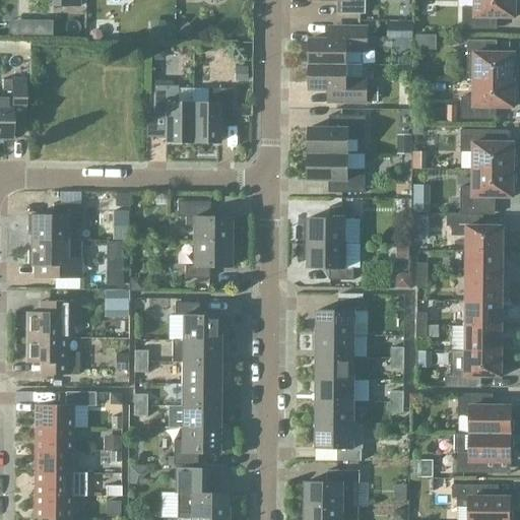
[(336,0),(336,13),(365,14),(365,0),(336,0)]
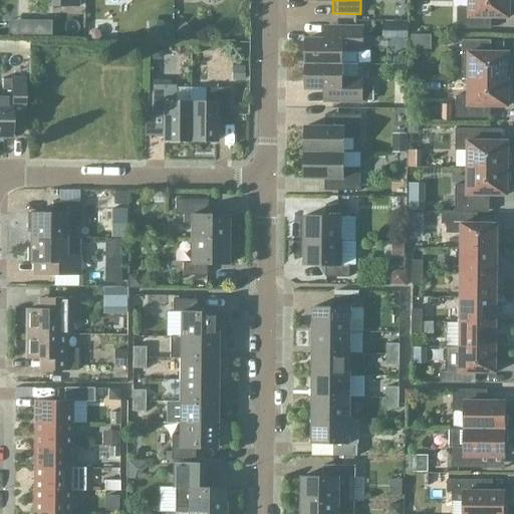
[(509,17),(509,0),(469,0),(469,7),(457,7),(457,28),(487,29),(487,17),(509,17)]
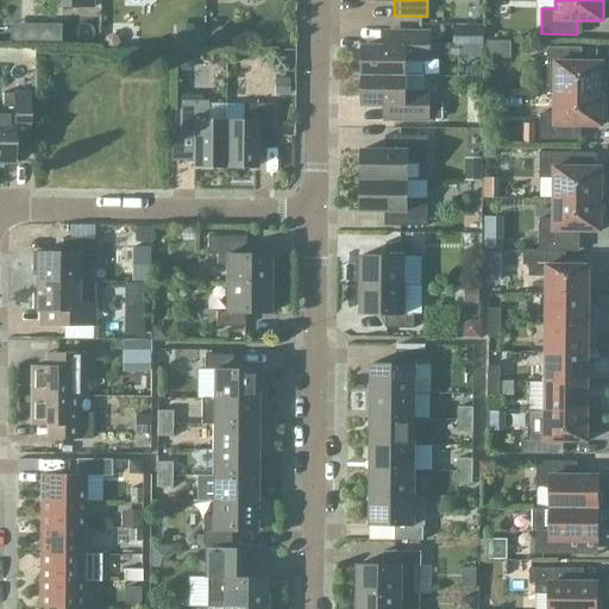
[(429,60),(429,32),(394,32),(393,46),(363,45),(363,75),(406,76),(406,58),(429,60)]
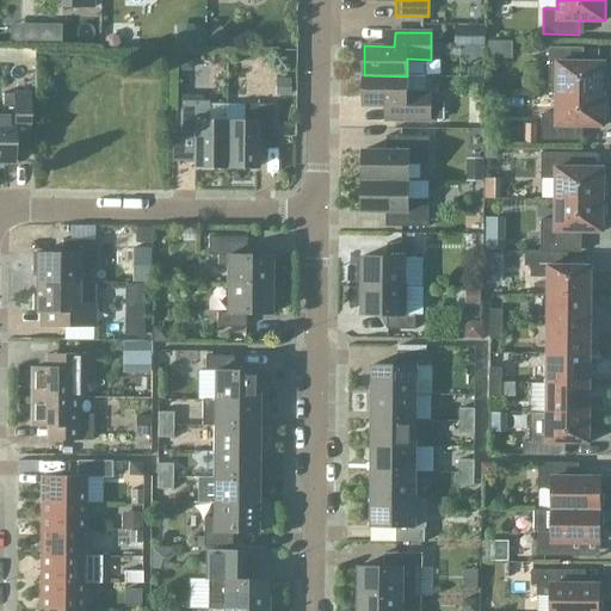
[(548,93),(556,93),(604,94),(604,62),(578,61),(579,48),(549,47),(548,93)]
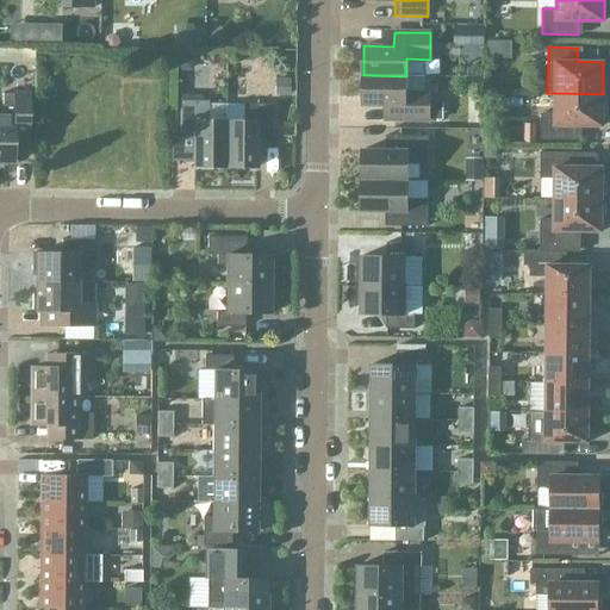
[(405,92),(406,76),(363,75),(362,105),(393,105),(393,119),(429,120),(429,93),(405,92)]
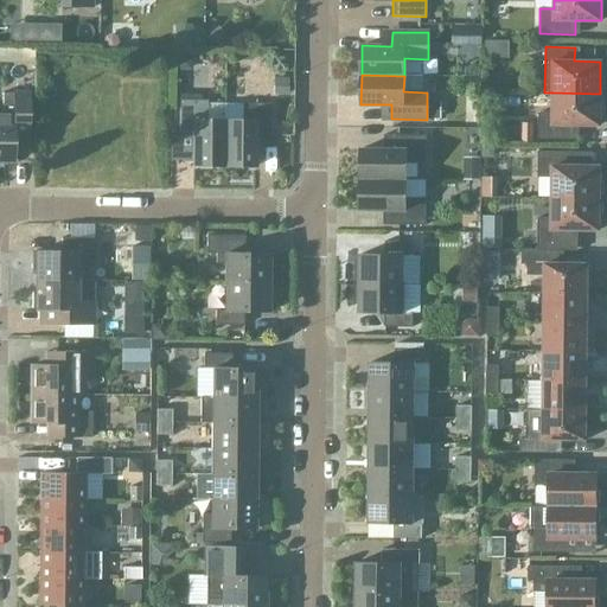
[(29,94),(13,93),(2,93),(2,114),(0,113),(0,163),(2,164),(2,161),(13,161),(13,134),(29,135),(29,94)]
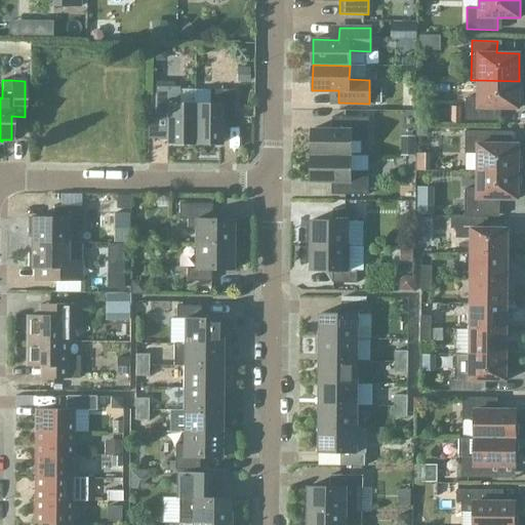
[(519,108),(519,81),(478,80),(478,97),(466,97),(466,120),(496,120),(496,108),(519,108)]
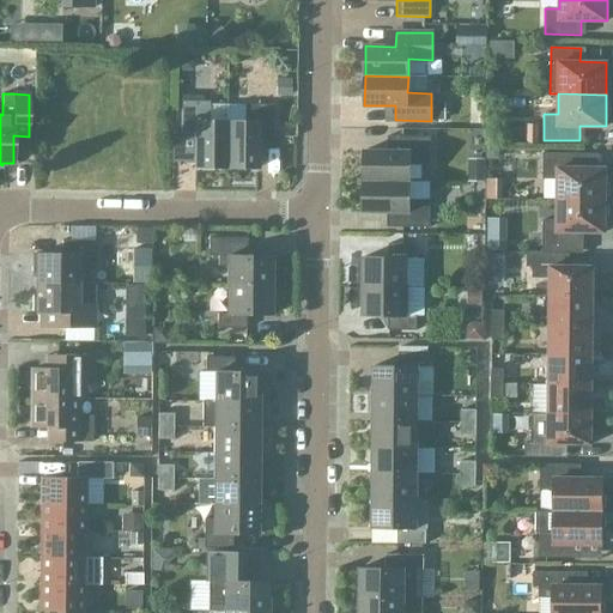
[(225,168),(226,121),(208,121),(208,101),(181,101),(181,135),(195,135),(194,168),(225,168)]
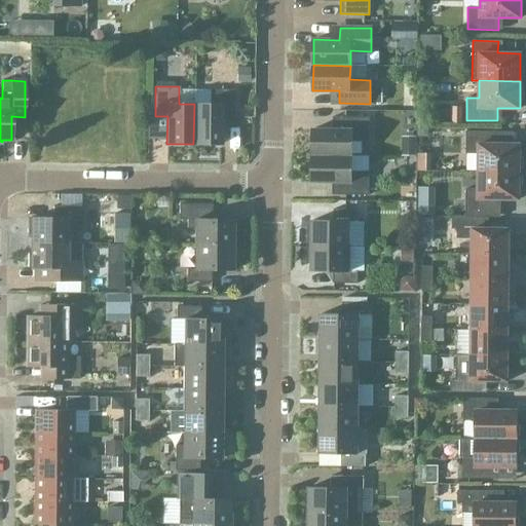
[(232,117),(233,90),(210,89),(209,105),(194,104),(193,144),(220,144),(220,117),(232,117)]
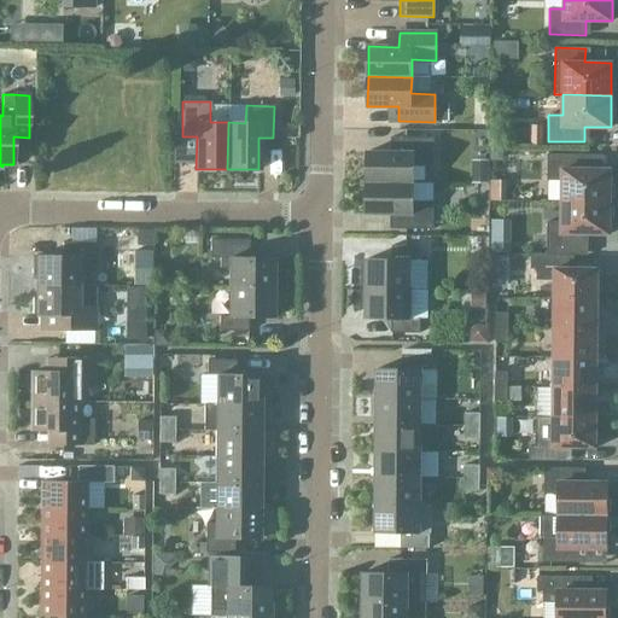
[(367,182),(413,184),(413,165),(433,165),(433,138),(391,136),(391,151),(367,151),(367,182)]
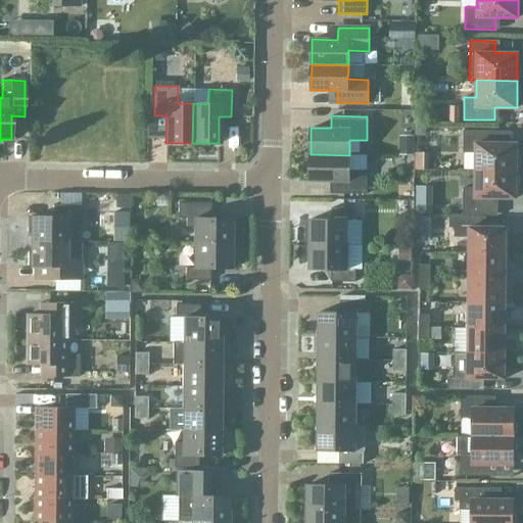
[(516,171),(516,143),(493,143),(494,131),(464,131),(463,152),(475,152),(475,170),(516,171)]
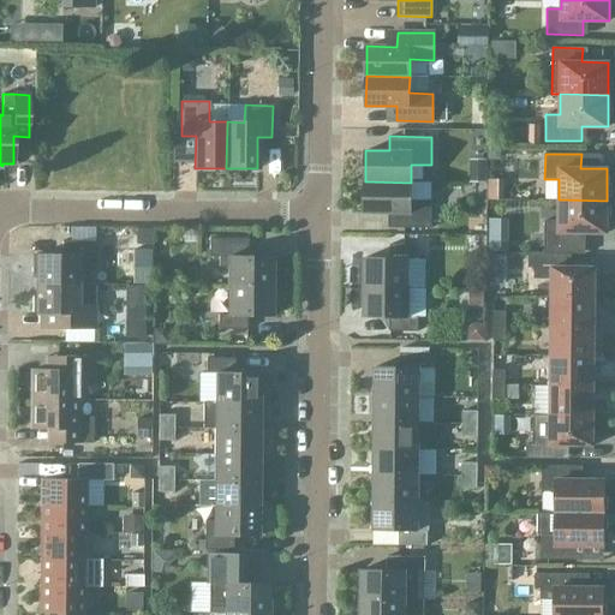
[(411,199),(411,183),(365,181),(364,213),(388,213),(388,227),(430,228),(431,199),(411,199)]
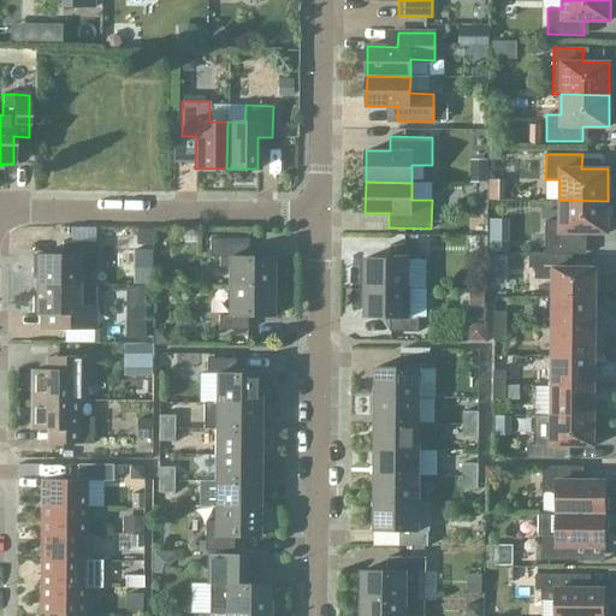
[(608,234),(608,201),(560,200),(560,221),(545,221),(545,253),(566,254),(581,254),(581,234),(608,234)]
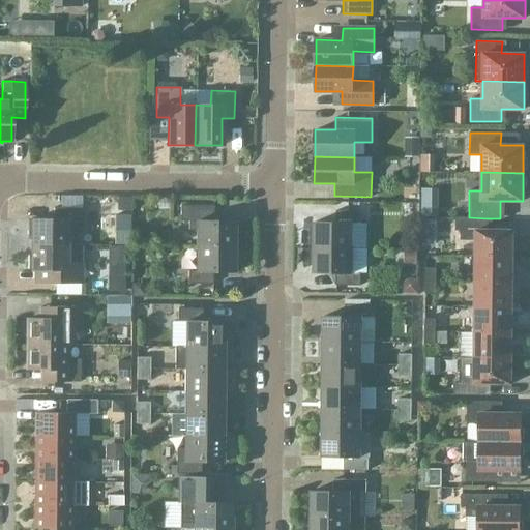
[(196,246),(234,246),(235,222),(212,222),(213,206),(180,205),(179,222),(196,222),(196,246)]
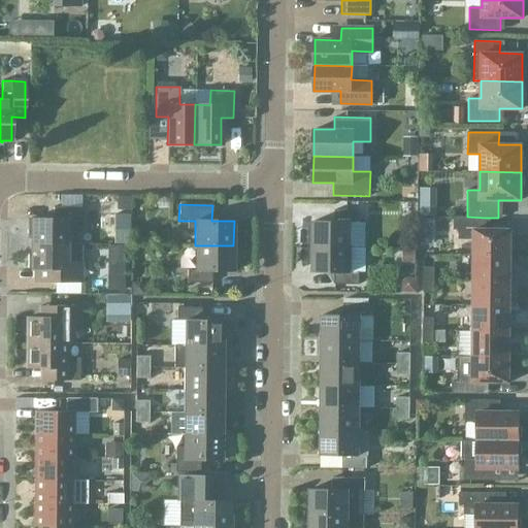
[(81,231),(81,207),(53,207),(53,220),(28,219),(27,243),(66,244),(66,243),(67,231),(81,231)]
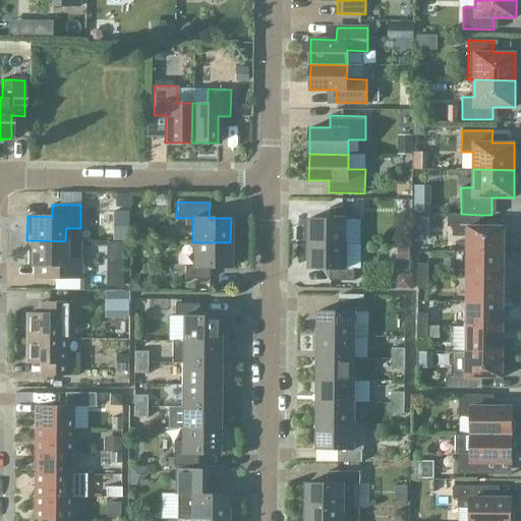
[(354,219),(354,207),(330,207),(330,219),(308,218),(308,243),(346,243),(347,219),(354,219)]
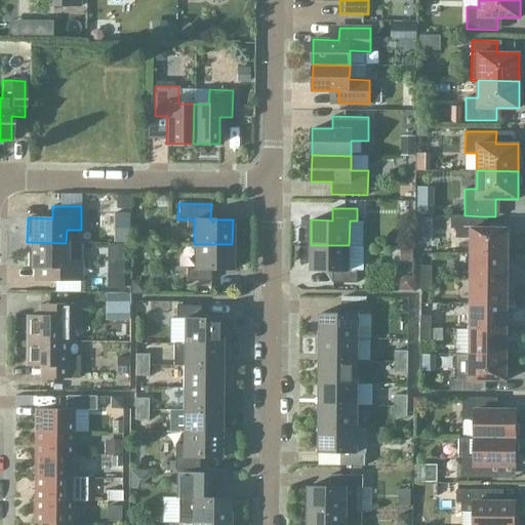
[(482,216),(465,215),(451,215),(451,228),(456,228),(456,238),(471,238),(471,253),(508,253),(508,228),(482,228),(482,216)]
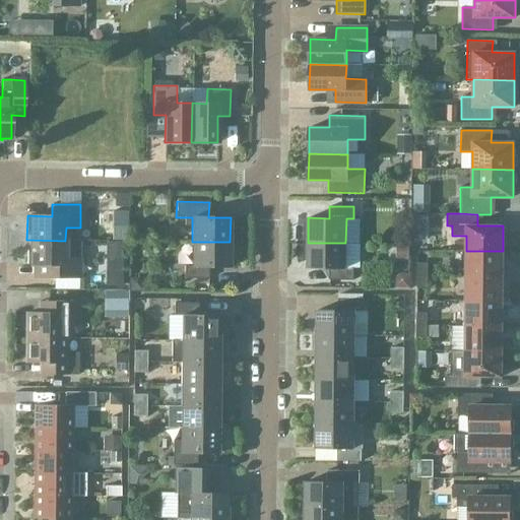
[(34,276),(79,277),(79,240),(65,240),(65,241),(26,240),(26,264),(34,264),(34,276)]
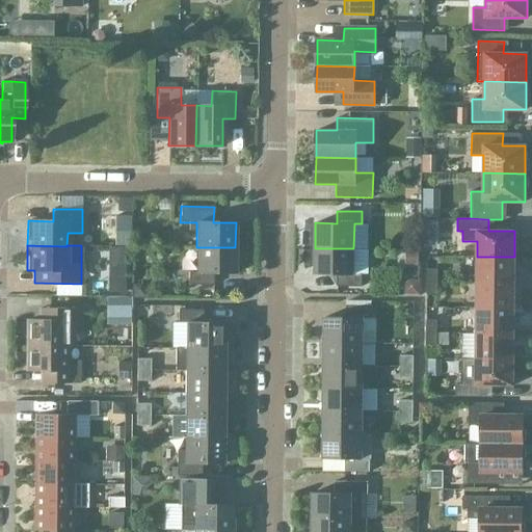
[(235,273),(235,247),(196,247),(196,272),(188,272),(188,285),(213,285),(213,273),(235,273)]
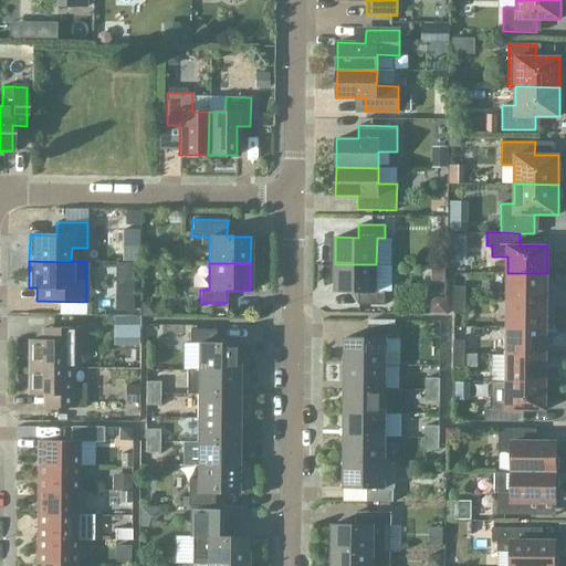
[(376,292),(376,264),(335,264),(334,292),(358,292),(358,304),(385,305),(385,292),(376,292)]
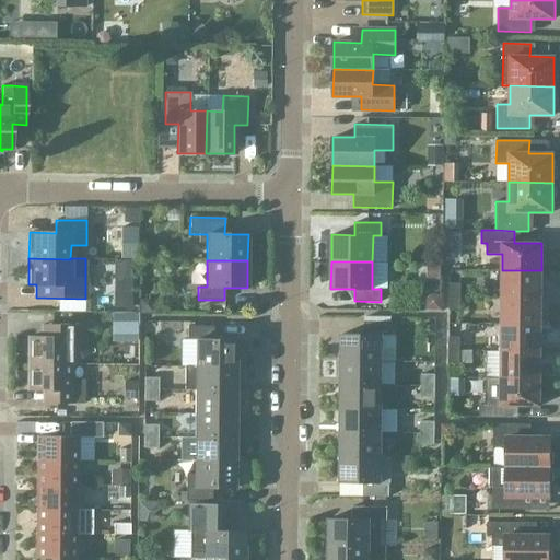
[(540,298),(541,270),(502,270),(501,298),(540,298)]
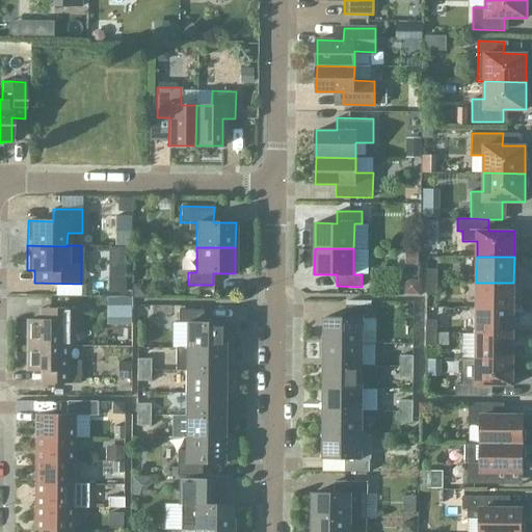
[(436,282),(436,269),(426,269),(426,282),(436,282)]
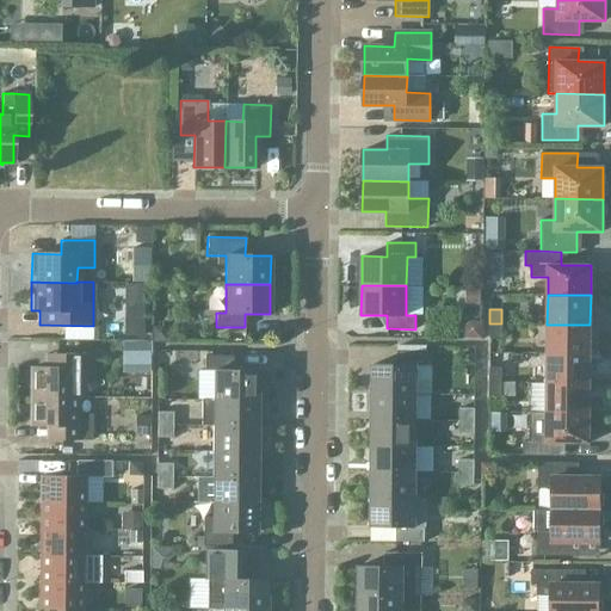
[(501,338),(501,323),(489,323),(489,338),(501,338)]
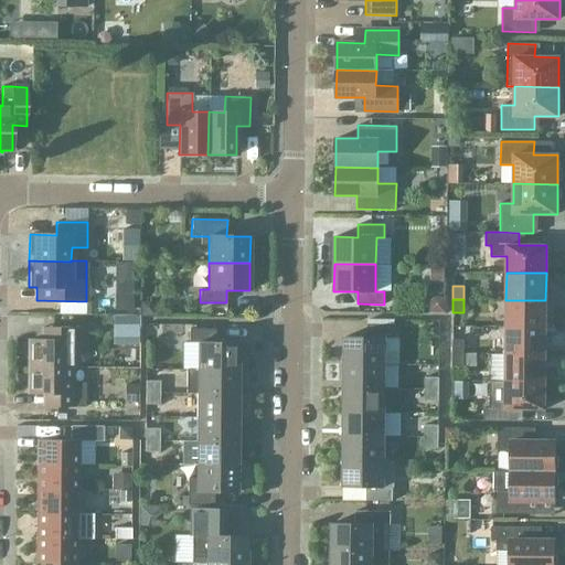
[(545,328),(545,300),(505,300),(505,327),(545,328)]
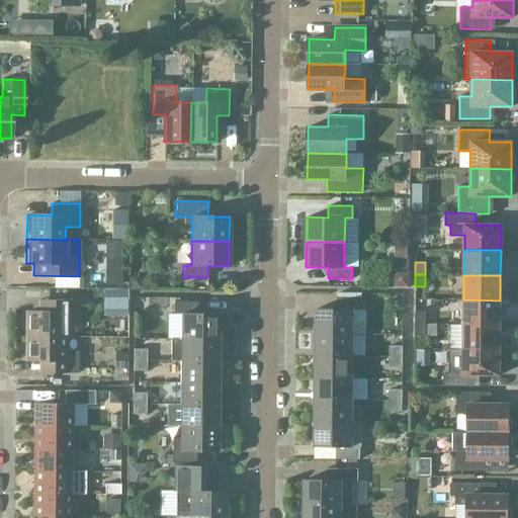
[(353,310),(361,310),(361,297),(337,297),(337,310),(316,309),(315,334),(353,334),(353,310)]
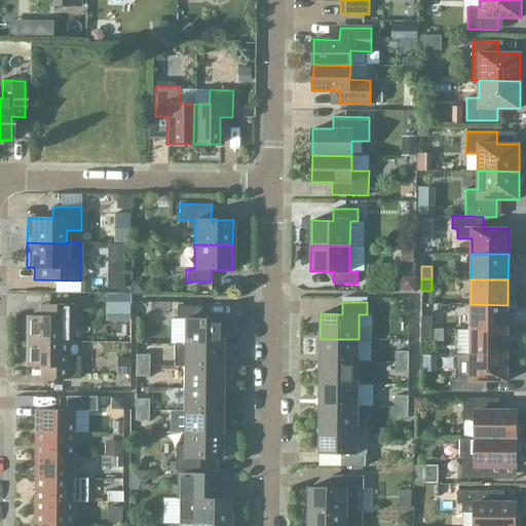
[(26,341),(68,342),(68,328),(79,328),(79,305),(40,304),(40,316),(27,316),(26,341)]
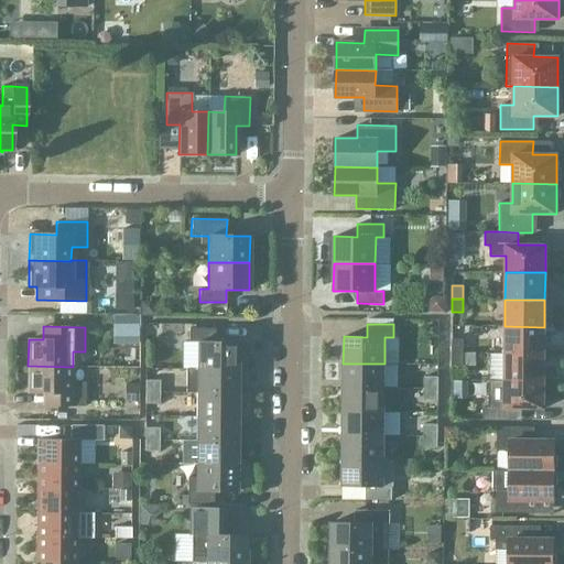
[(544,354),(544,327),(505,326),(505,354),(544,354)]
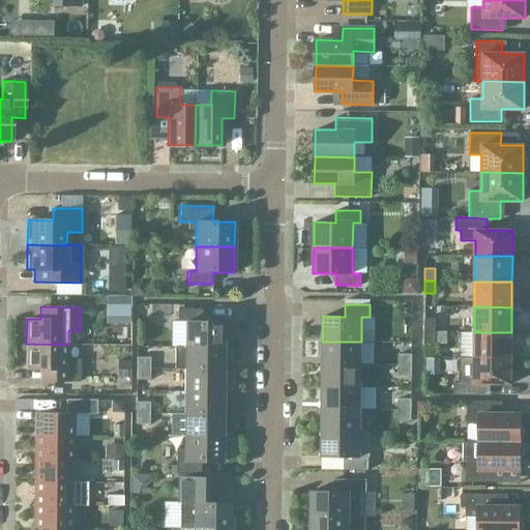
[(224,322),(202,321),(202,308),(177,308),(177,322),(184,322),(184,347),(224,347),(224,322)]
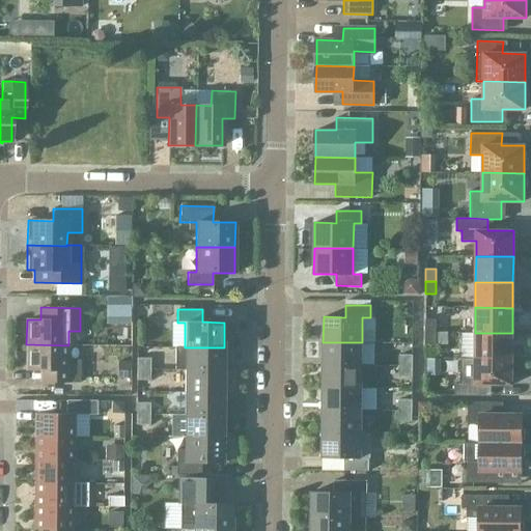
[(425,332),(436,332),(436,319),(425,319),(425,332)]
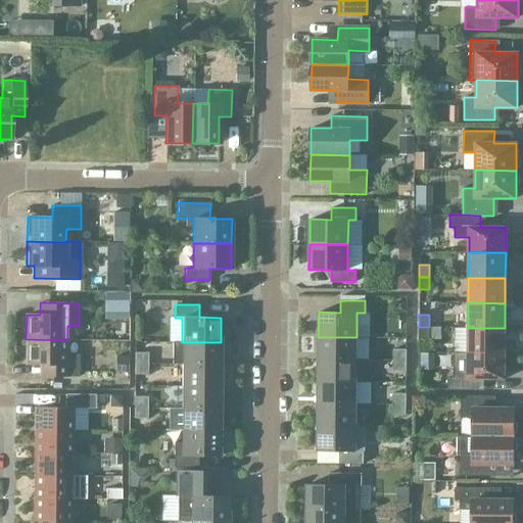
[(429,340),(429,327),(419,327),(419,339),(429,340)]
